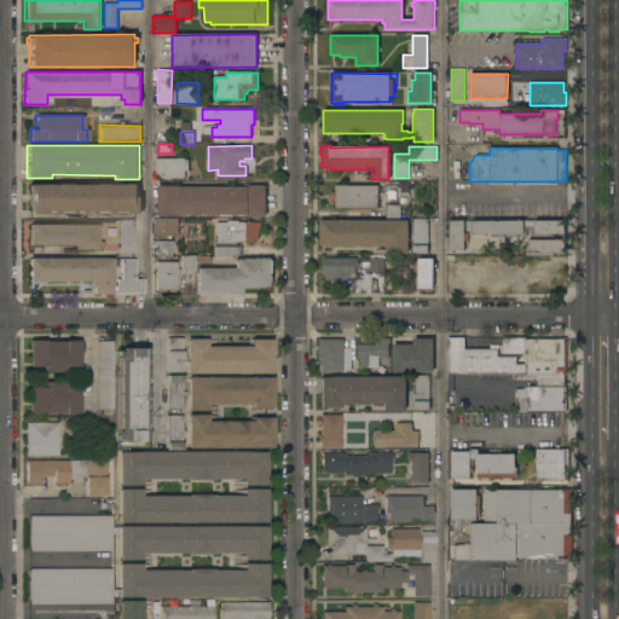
[(185,158),(185,160),(189,160),(189,171),(184,171),(185,178),(166,178),(166,174),(157,174),(156,158),(185,158)]
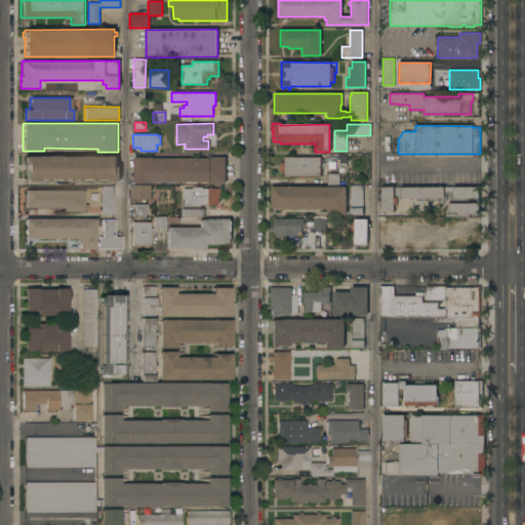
[(320,157),(320,154),(340,154),(340,160),(335,160),(335,167),(323,167),(323,160),(320,160),(320,176),(284,176),(284,170),(280,170),(280,162),(284,162),(284,157),(320,157)]
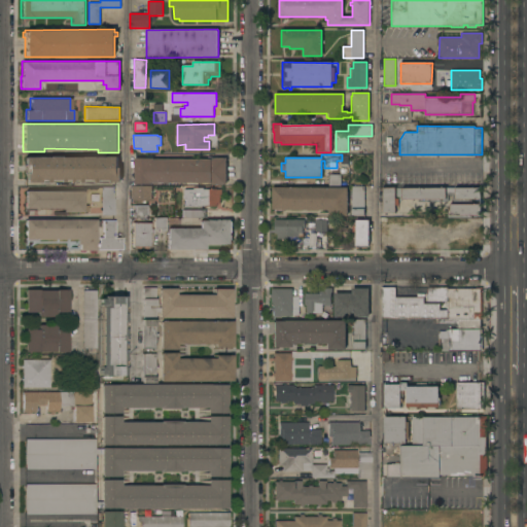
[(208,160),(208,156),(218,156),(218,157),(226,157),(226,184),(210,184),(210,183),(151,183),(151,184),(134,184),(135,159),(144,159),(144,156),(153,156),(153,160),(208,160)]
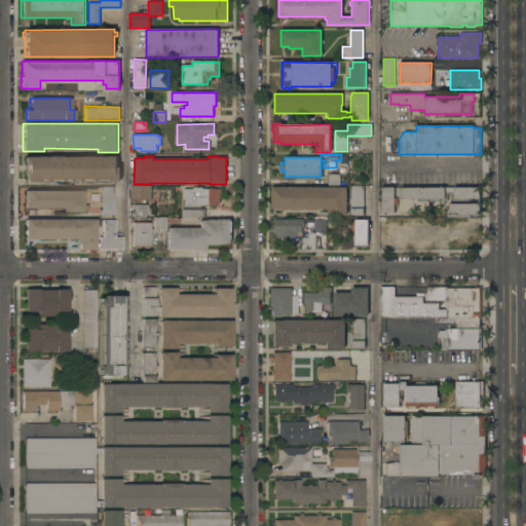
[(117,157),(117,167),(120,167),(120,182),(25,182),(25,173),(24,173),(24,157),(117,157)]
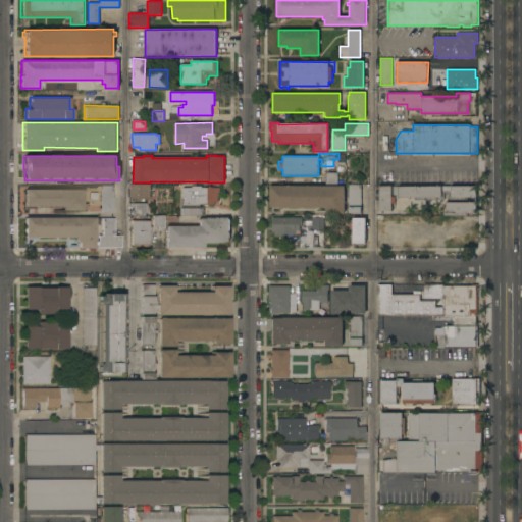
[(337,173),(337,185),(326,185),(326,172),(337,173)]
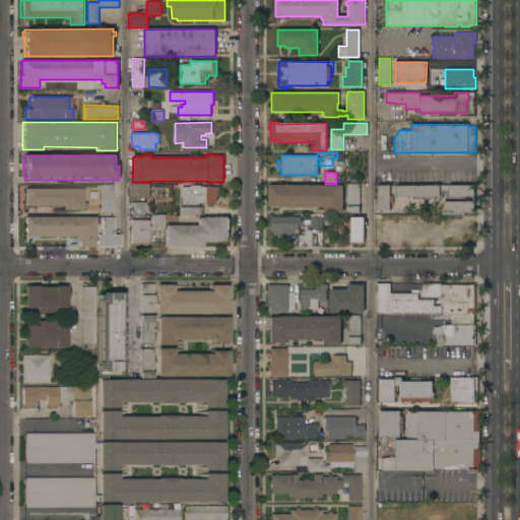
[(101,184),(113,184),(112,212),(101,212),(101,184)]
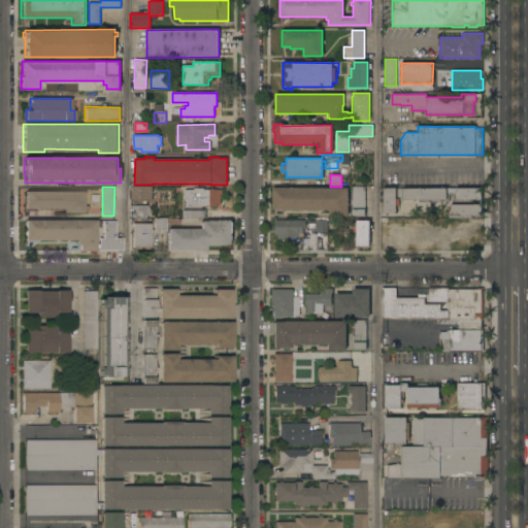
[(152,187),(152,201),(131,201),(131,187),(152,187)]
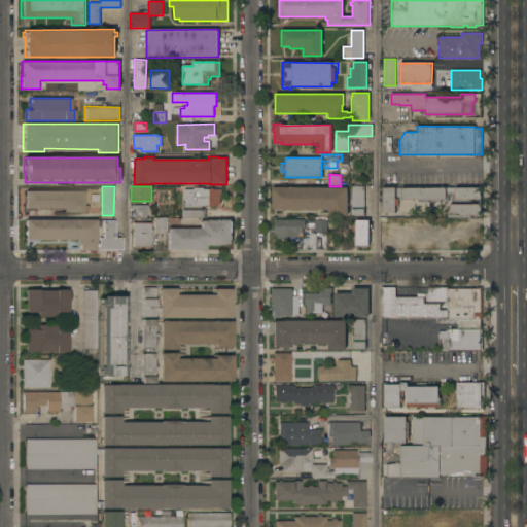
[(192,189),(192,188),(196,188),(196,186),(198,186),(198,188),(204,188),(204,189),(205,189),(205,188),(207,188),(207,189),(208,189),(208,188),(216,188),(216,189),(221,189),(221,197),(220,197),(220,203),(217,203),(217,207),(184,206),(184,202),(182,202),(182,199),(183,199),(183,198),(182,198),(182,196),(184,196),(184,195),(182,195),(182,191),(183,191),(183,189),(192,189)]
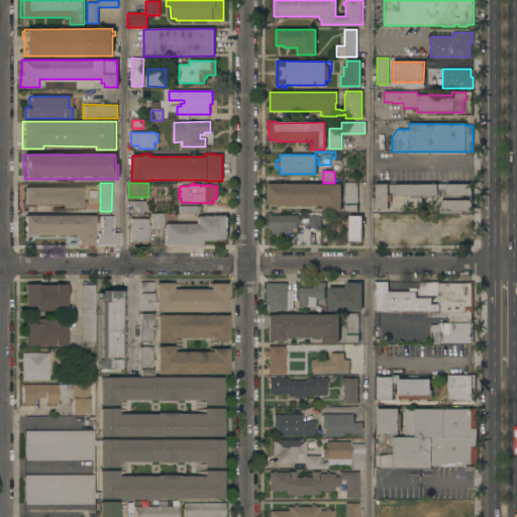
[(357,211),(345,211),(344,183),(357,183),(357,211)]
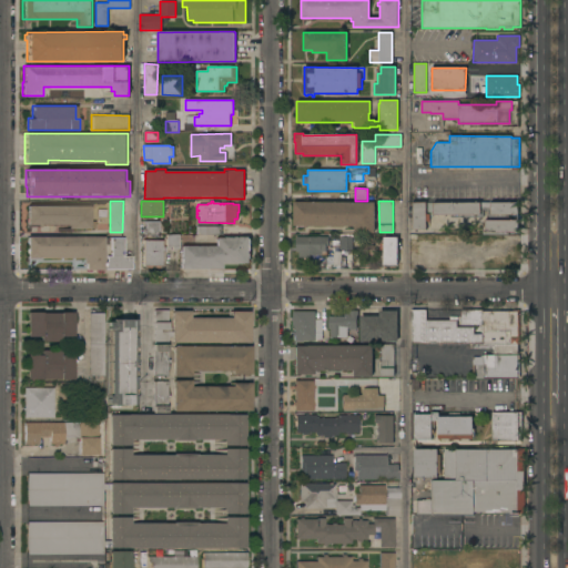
[(374,202),(374,217),(376,217),(376,221),(375,221),(375,233),(354,233),(354,226),(304,226),(304,225),(294,225),(294,202),(374,202)]
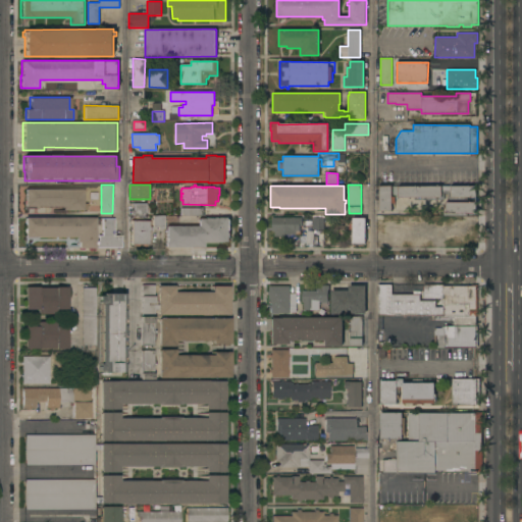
[(379,186),(476,186),(476,215),(444,215),(444,212),(446,212),(446,202),(475,202),(475,197),(451,197),(451,193),(445,193),(445,197),(441,197),(441,198),(398,198),(398,197),(395,197),(395,203),(392,203),(392,211),(379,211),(379,186)]
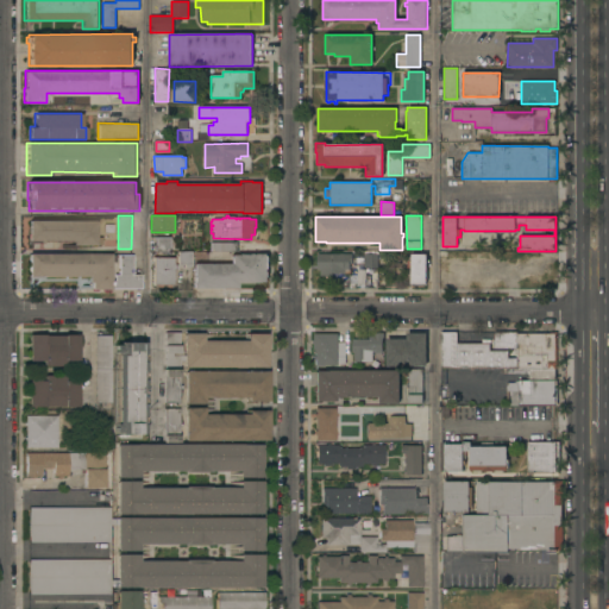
[(95,220),(95,237),(101,237),(101,244),(95,244),(95,245),(73,245),(73,240),(42,240),(42,243),(39,243),(39,240),(30,240),(29,220),(95,220)]
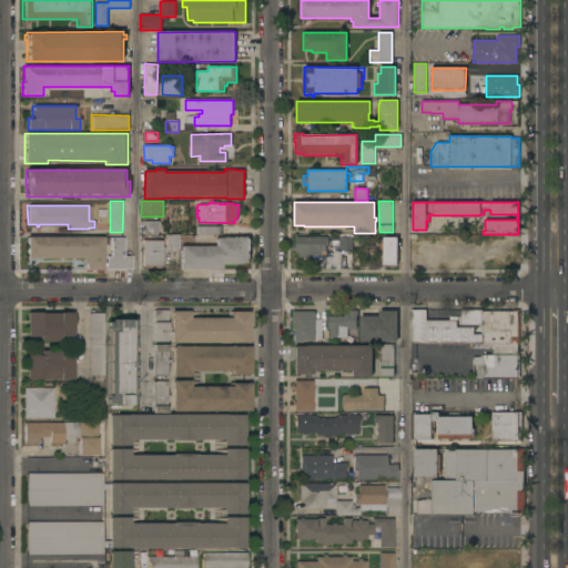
[(158,221),(158,231),(155,231),(155,234),(144,234),(144,221),(158,221)]
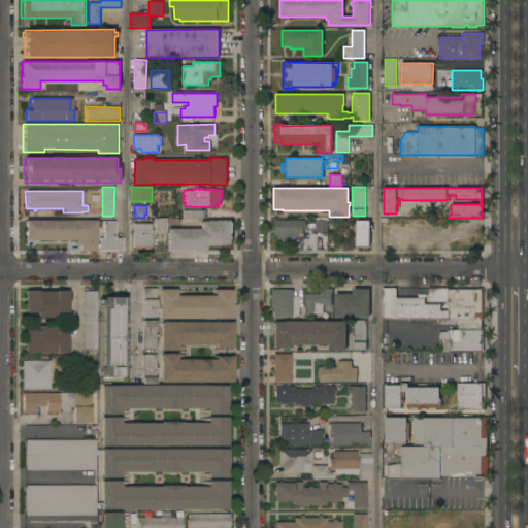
[(206,210),(206,218),(182,218),(182,209),(206,210)]
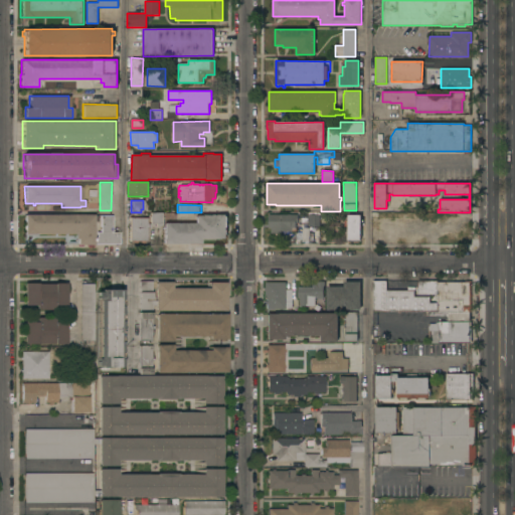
[(161,212),(161,225),(156,225),(156,224),(150,224),(150,212),(161,212)]
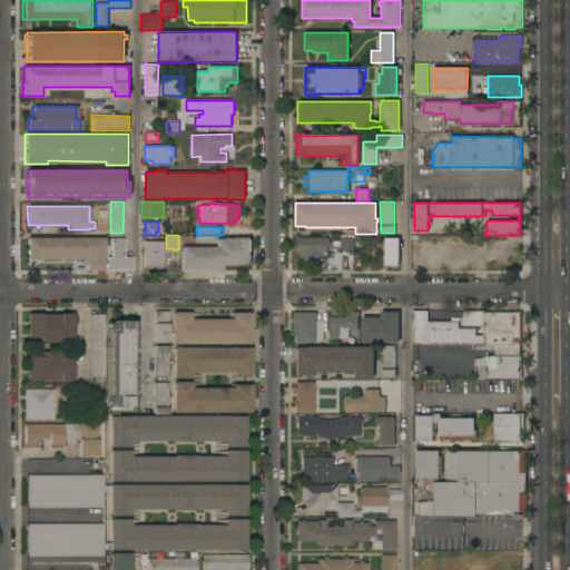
[(124,238),(124,256),(131,256),(131,269),(102,269),(102,271),(85,271),(85,264),(82,264),(82,258),(38,258),(38,259),(26,258),(27,237),(124,238)]
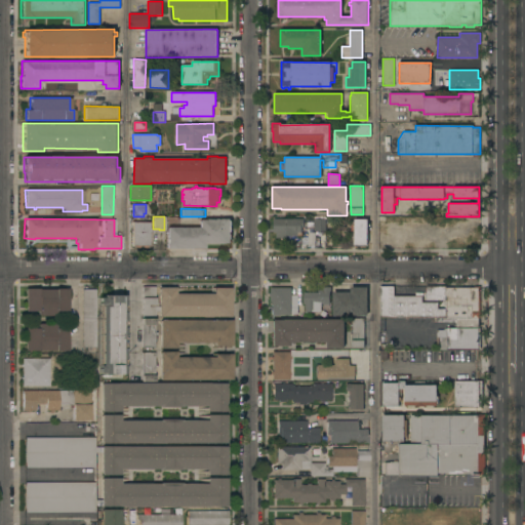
[(304,218),(304,228),(301,228),(301,233),(297,233),(297,236),(287,236),(287,238),(276,238),(276,233),(274,233),(274,218),(304,218)]
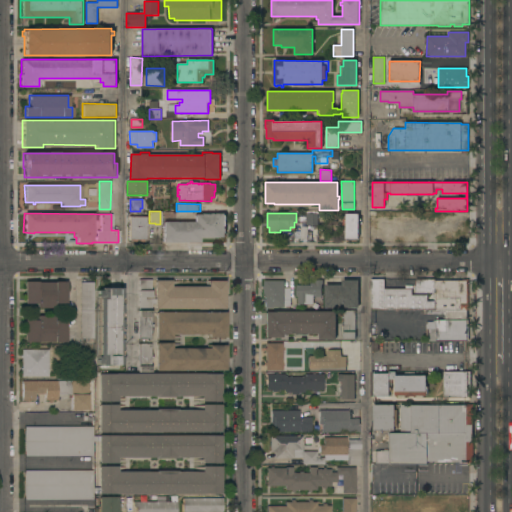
[(225,214),(225,215),(226,215),(226,226),(225,226),(225,228),(226,228),(226,233),(225,233),(225,237),(199,237),(199,242),(162,242),(162,239),(163,239),(162,221),(193,221),(193,216),(194,216),(194,214),(225,214)]
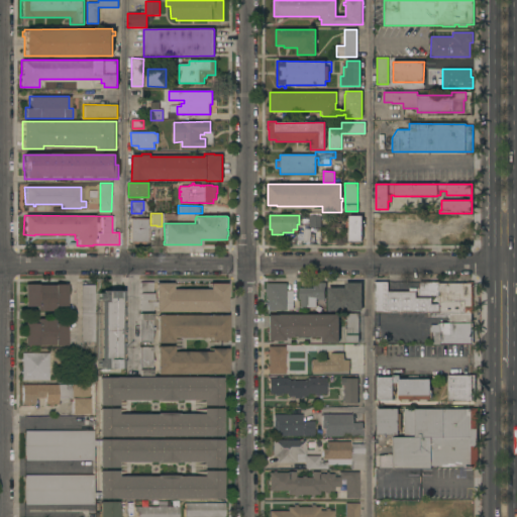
[(320,216),(320,227),(309,227),(309,216),(320,216)]
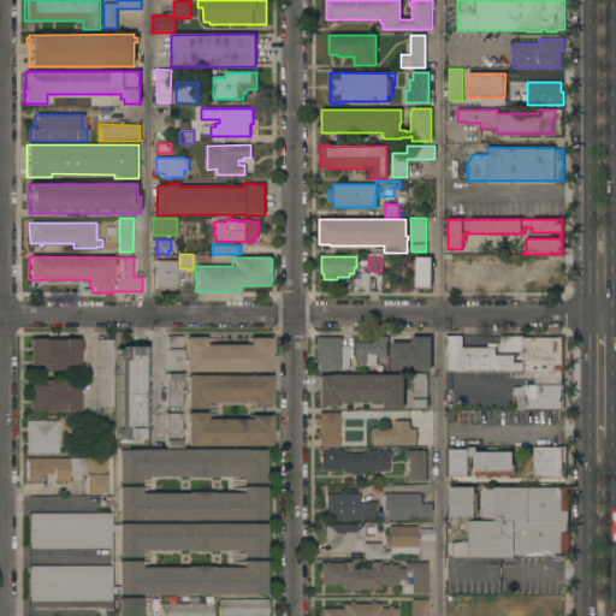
[(431,288),(416,288),(416,272),(413,272),(413,264),(415,264),(416,258),(431,258),(431,288)]
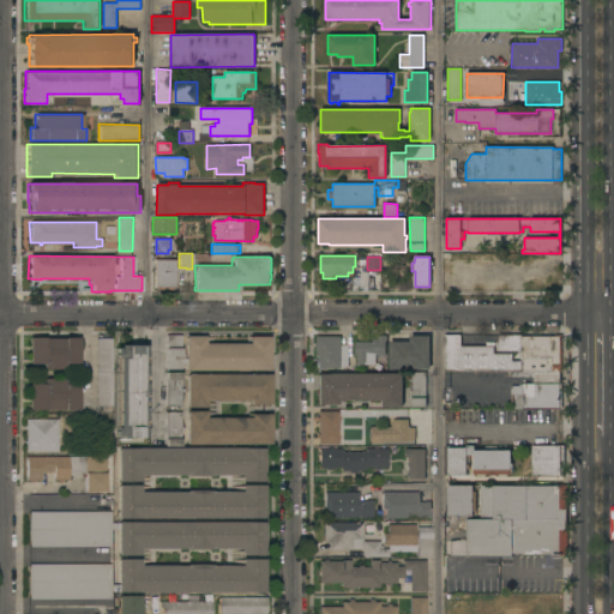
[(154,259),(174,259),(174,266),(178,266),(178,271),(174,271),(174,288),(154,288),(154,259)]
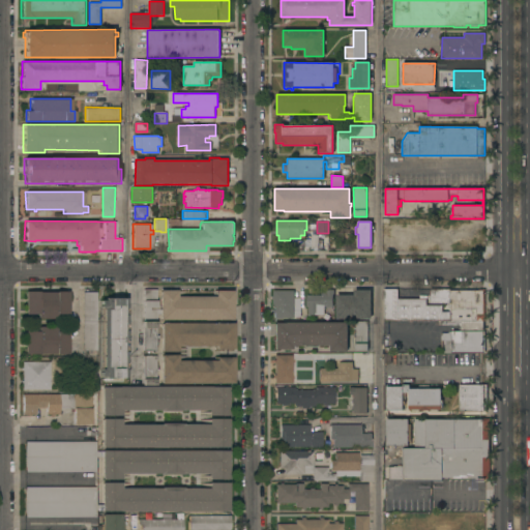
[(159,319),(159,314),(156,314),(156,318),(144,318),(144,289),(156,289),(156,306),(158,306),(158,310),(159,310),(159,289),(177,290),(177,296),(214,296),(214,290),(233,290),(232,319),(159,319)]
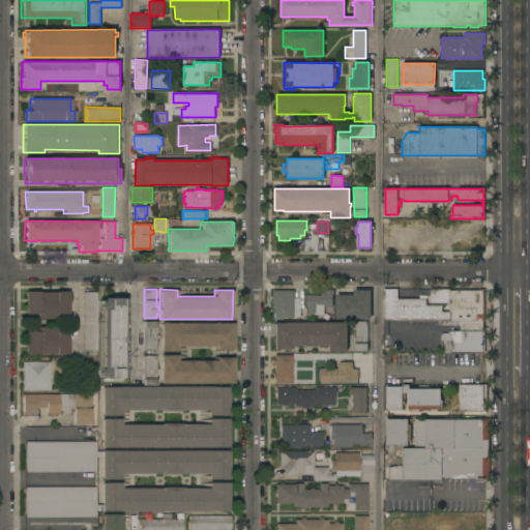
[(321,295),(321,293),(325,293),(325,289),(334,289),(333,294),(332,294),(332,306),(324,306),(324,315),(307,315),(307,306),(305,306),(305,295),(321,295)]
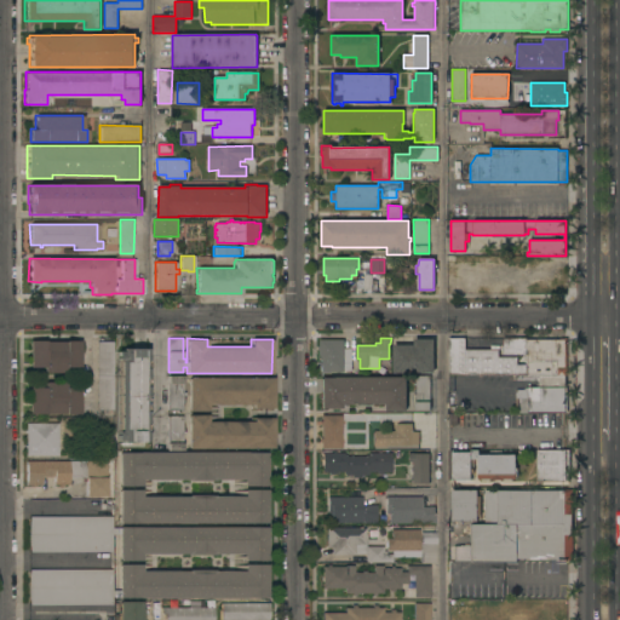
[(394,373),(392,345),(414,344),(414,339),(434,338),(434,372),(394,373)]
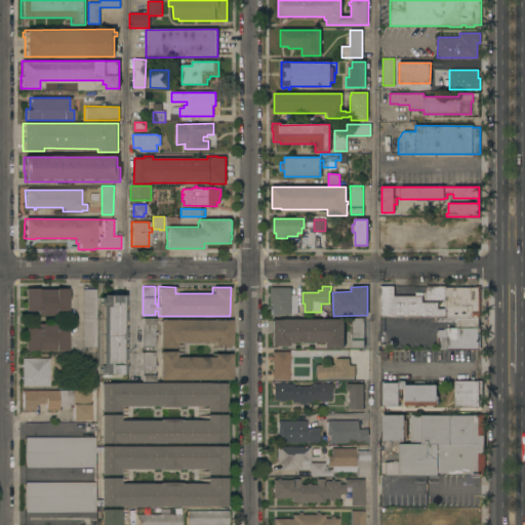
[(379,318),(379,286),(394,286),(394,295),(422,295),(422,301),(438,301),(438,308),(445,308),(445,299),(426,299),(426,286),(446,286),(446,287),(480,287),(480,318),(479,318),(434,318),(379,318)]
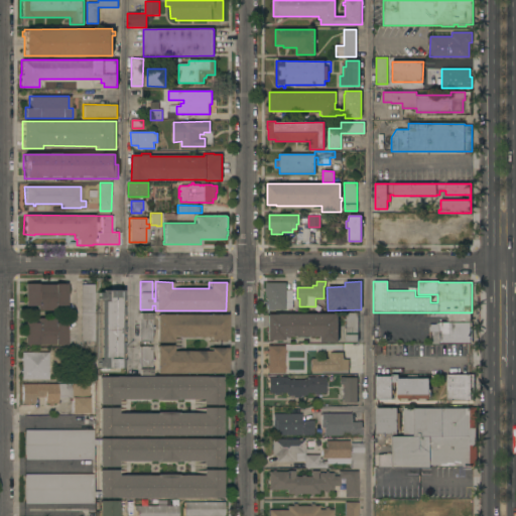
[(286,282),(286,290),(295,290),(295,301),(293,301),(293,309),(266,309),(266,304),(265,304),(265,301),(266,301),(266,291),(265,291),(265,288),(266,288),(266,282),(286,282)]
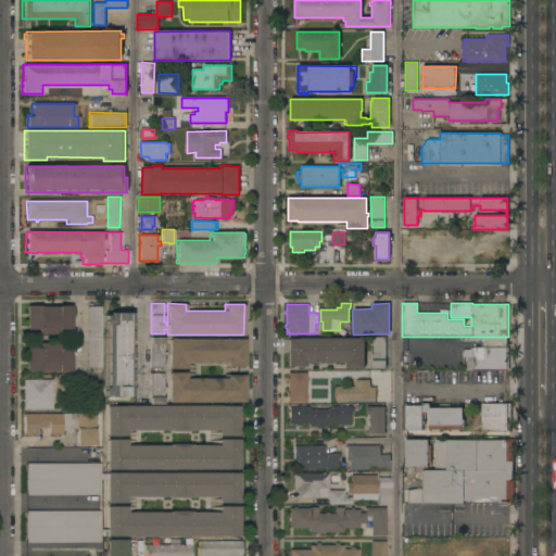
[(72,305),(72,328),(59,328),(59,333),(39,333),(39,328),(26,328),(26,305),(72,305)]
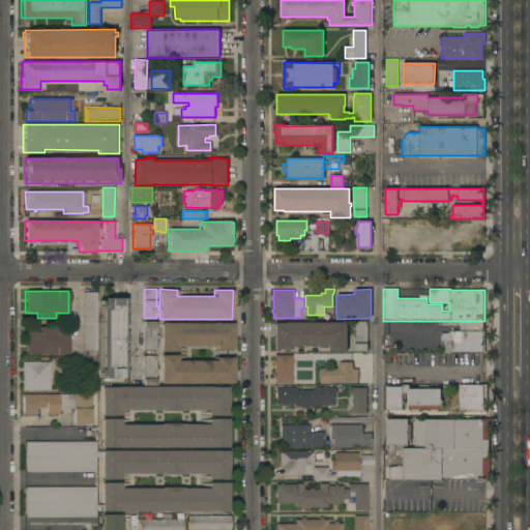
[(96,350),(82,350),(82,292),(96,292),(96,350)]
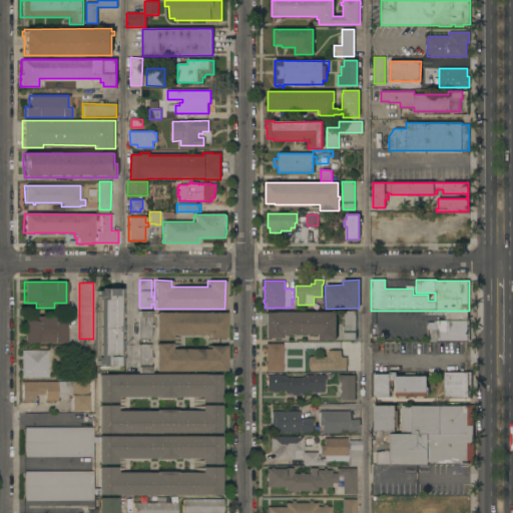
[(122,328),(124,328),(125,366),(101,366),(101,364),(97,364),(97,291),(101,291),(101,289),(118,289),(122,289),(122,328)]
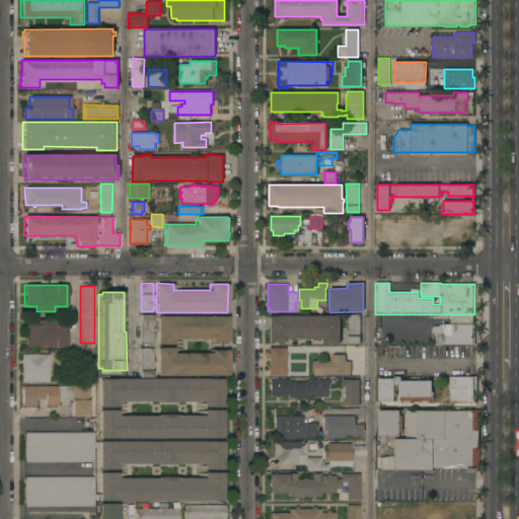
[(140,314),(153,314),(153,343),(140,343),(140,314)]
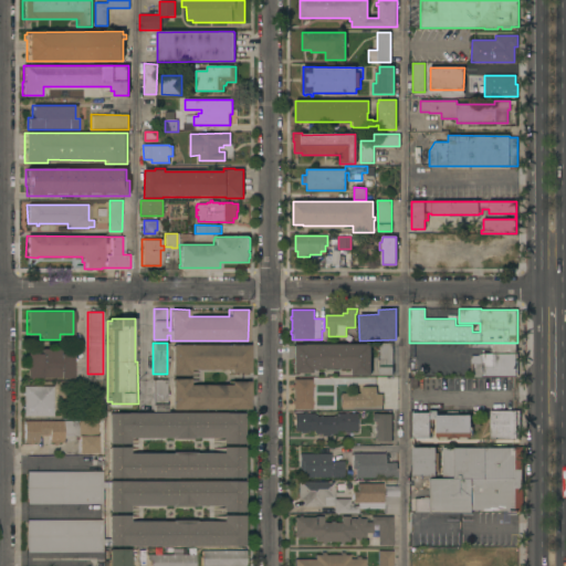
[(392,374),(379,374),(379,343),(392,343),(392,374)]
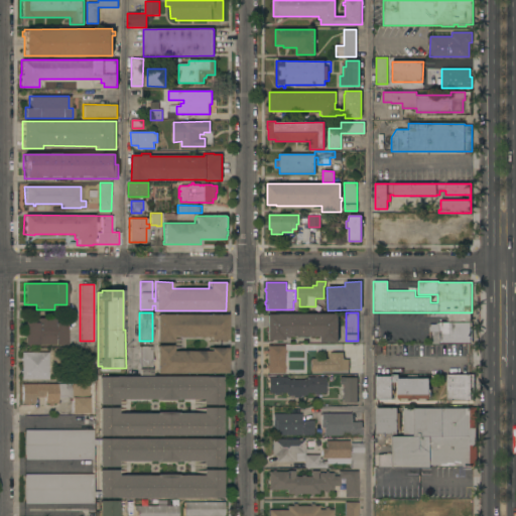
[(471,312),(471,323),(472,323),(472,344),(440,344),(440,345),(429,345),(429,325),(436,325),(439,321),(448,321),(448,316),(426,316),(426,312),(471,312)]
